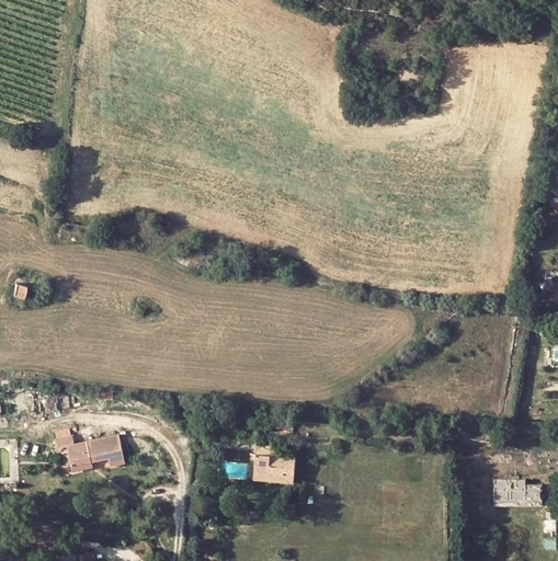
[(237,244),(227,243),(224,253),(234,254),(237,244)]
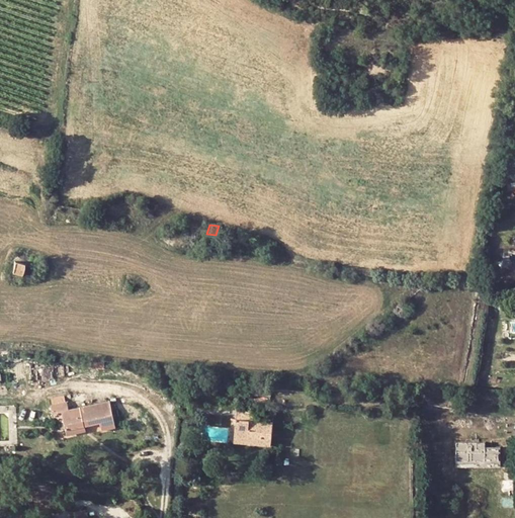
[(23,266),(12,263),(9,274),(20,276),(23,266)]
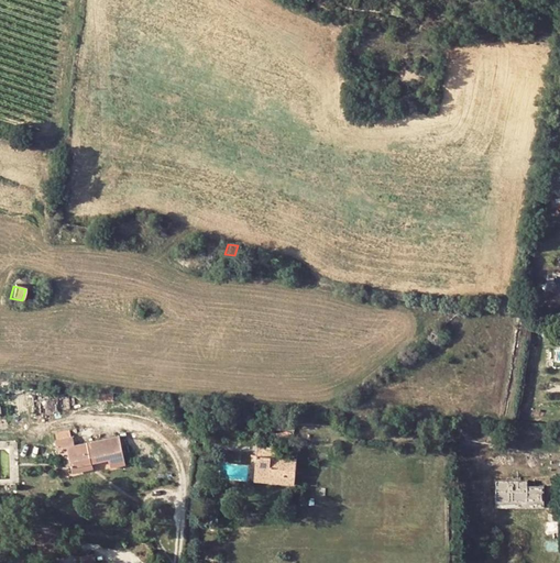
[(149,316),(149,306),(138,305),(138,315),(149,316)]
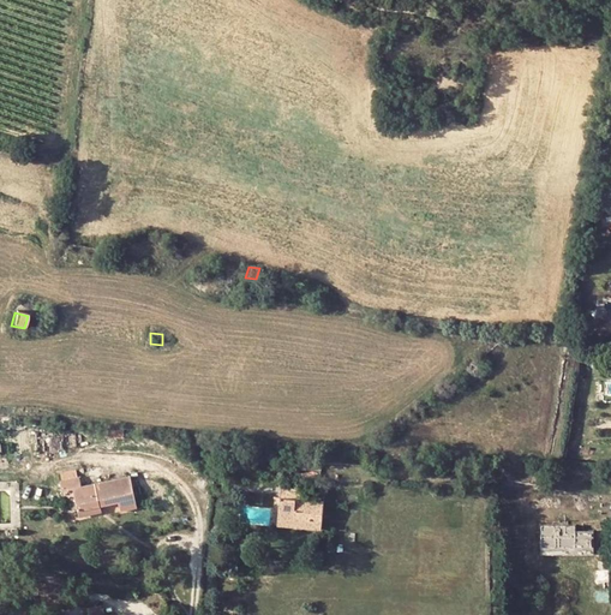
[(220,471),(237,471),(237,453),(220,452),(220,471)]
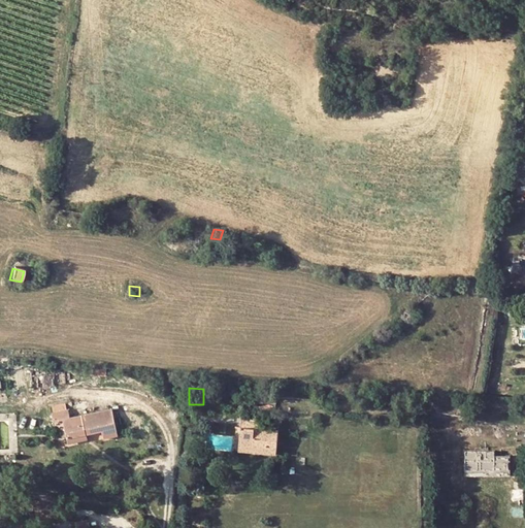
[(221,397),(221,389),(203,389),(203,404),(208,404),(208,396),(221,397)]
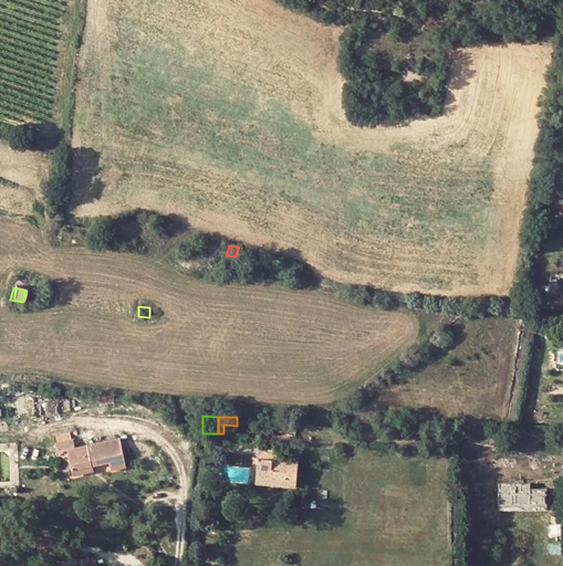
[(54,437),(55,444),(71,441),(70,435),(54,437)]
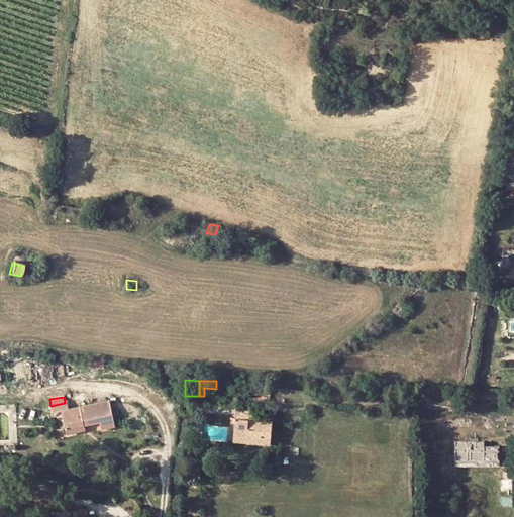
[(70,409),(68,402),(65,403),(50,406),(49,406),(52,414),(61,412),(65,431),(99,424),(101,431),(115,428),(109,402),(70,409)]
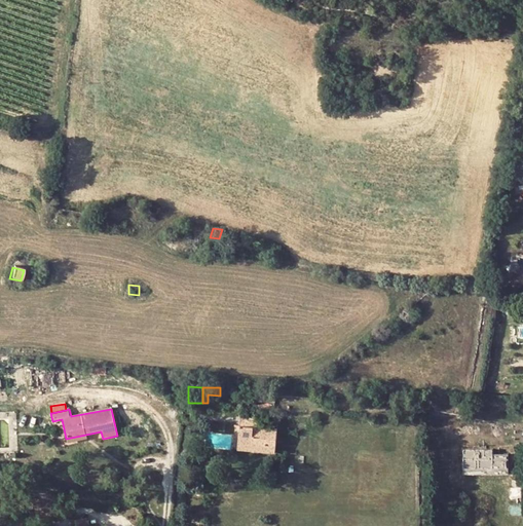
[(240,416),(236,445),(253,447),(254,448),(253,453),(274,455),(277,429),(258,426),(259,419),(240,416)]
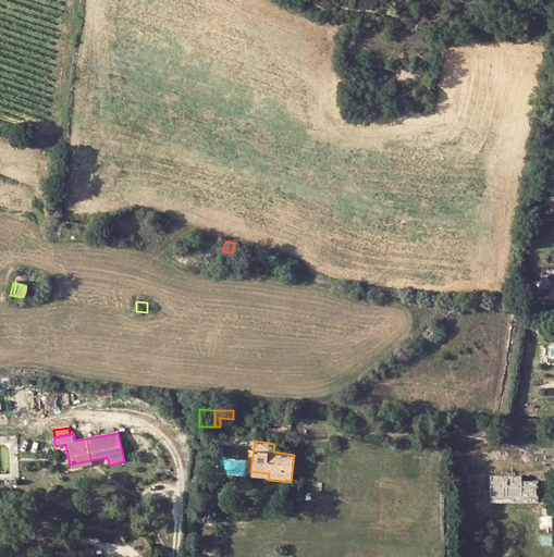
[(268,473),(250,471),(249,478),(268,480),(269,474),(268,473)]
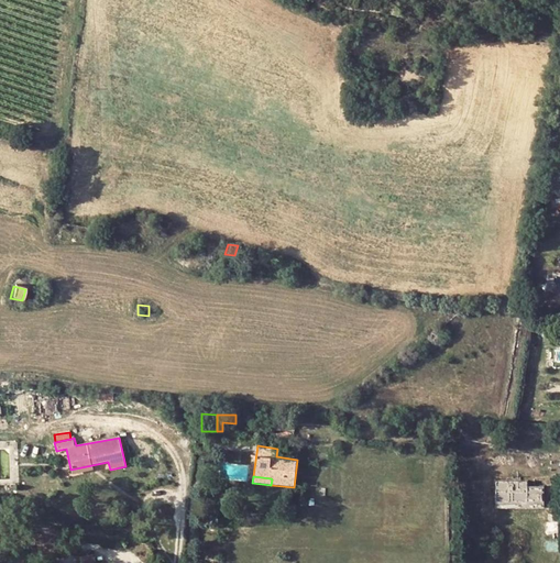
[(541,481),(493,481),(493,508),(542,507),(541,481)]
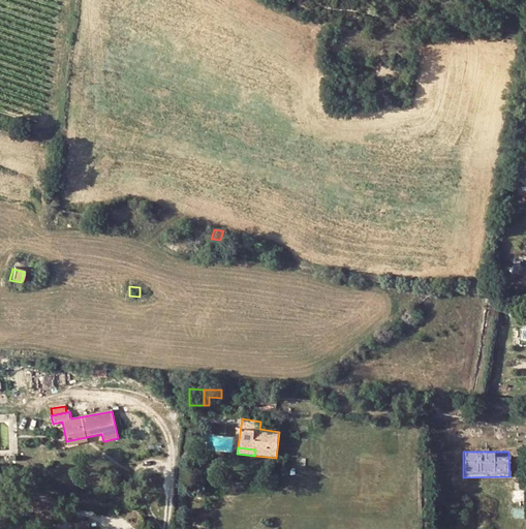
[(35,503),(36,510),(47,509),(45,502),(35,503)]
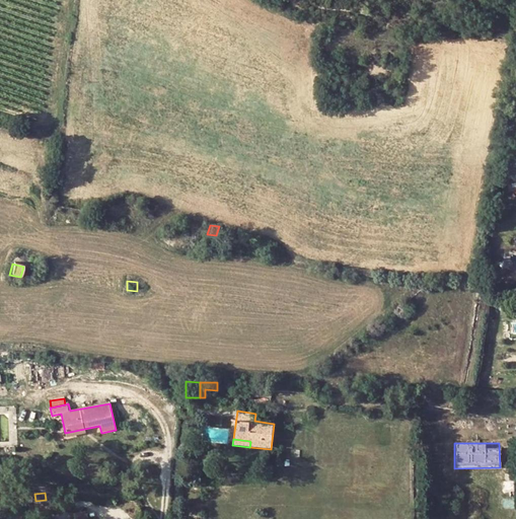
[(35,501),(31,502),(33,511),(49,508),(47,499),(46,500),(35,501)]
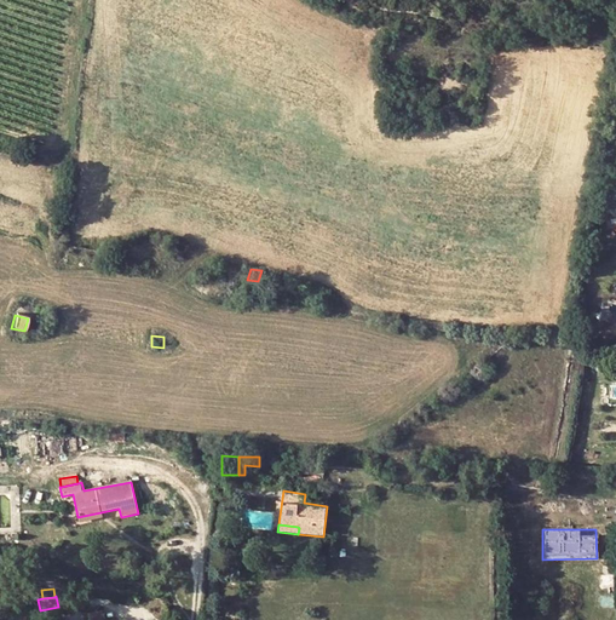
[(86,619),(101,619),(99,609),(85,613),(86,619)]
